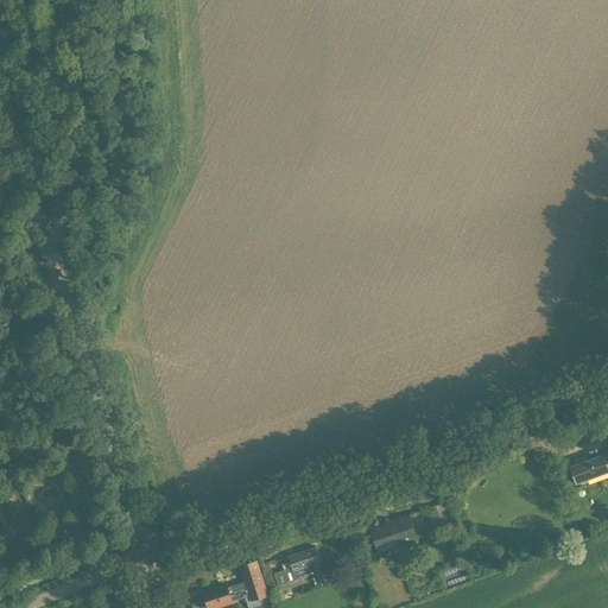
[(587,483),(587,480),(607,472),(607,467),(607,463),(607,462),(607,451),(603,455),(587,461),(586,457),(575,461),(576,464),(571,467),(577,482),(578,482),(578,483),(580,483),(583,485),(587,483)]
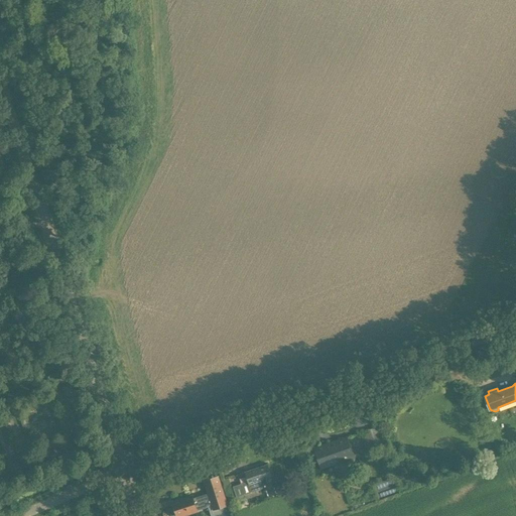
[(370,429),(361,433),(365,447),(376,444),(370,429)]
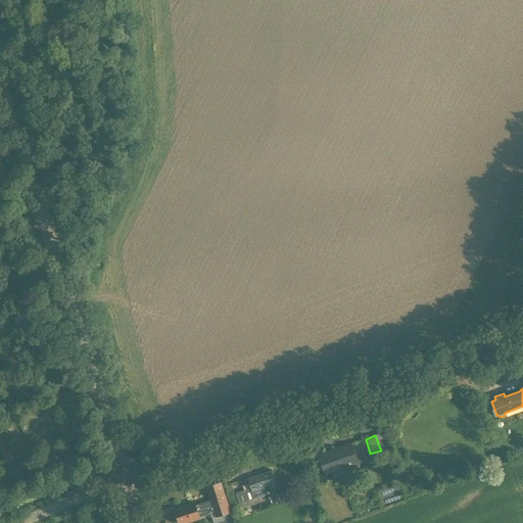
[(319,454),(326,476),(359,465),(351,442),(319,454)]
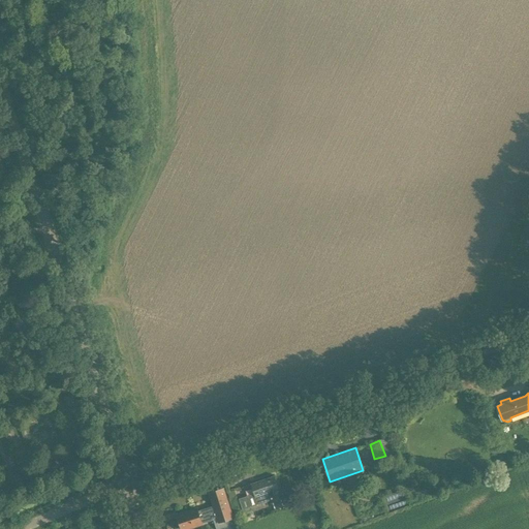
[(243,509),(251,507),(271,500),(272,503),(281,500),(278,490),(279,489),(275,475),(250,484),(254,494),(239,499),(243,509)]
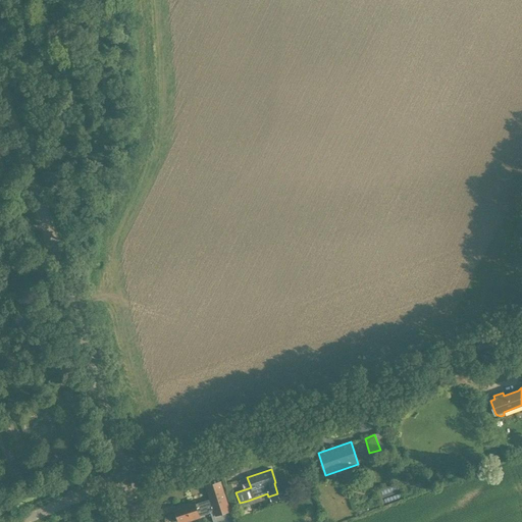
[(229,511),(220,482),(207,486),(211,500),(196,505),(195,502),(175,508),(177,515),(176,517),(178,521),(179,521),(183,521),(200,517),(199,516),(215,511),(216,516),(229,511)]
